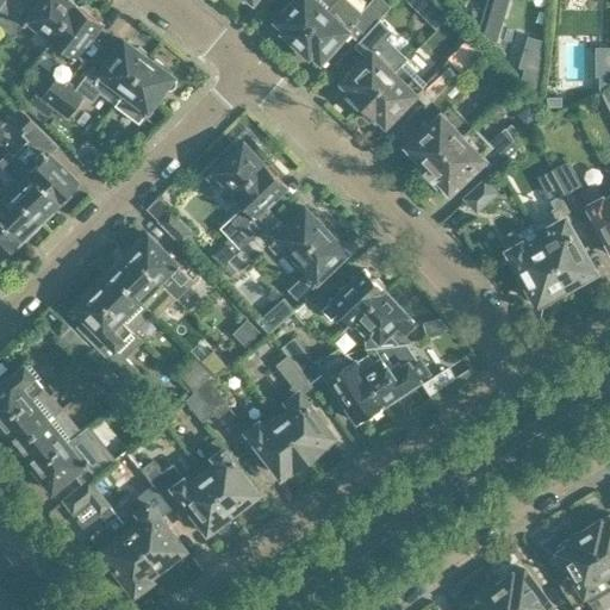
[(0,0),(0,13),(1,14),(2,16),(17,0),(0,0)]
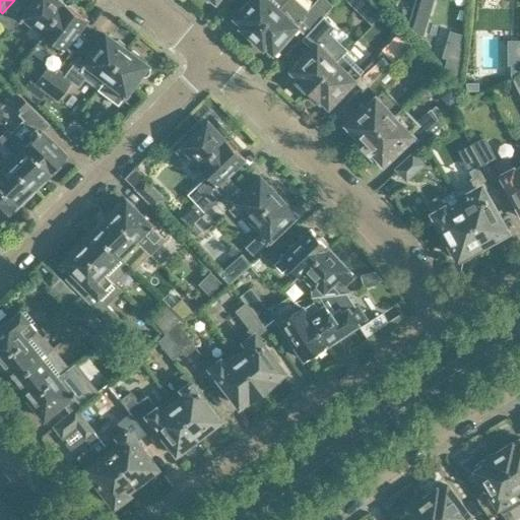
[(43,33),(65,2),(62,0),(61,0),(34,0),(33,2),(29,0),(14,0),(2,13),(1,12),(0,14),(0,21),(11,30),(17,23),(26,30),(31,24),(43,33)]
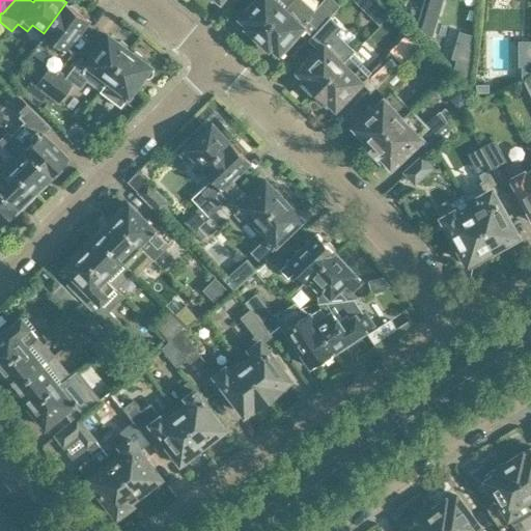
[(254,0),(239,18),(248,25),(246,28),(256,37),(285,6),(286,6),(291,0),(254,0)]
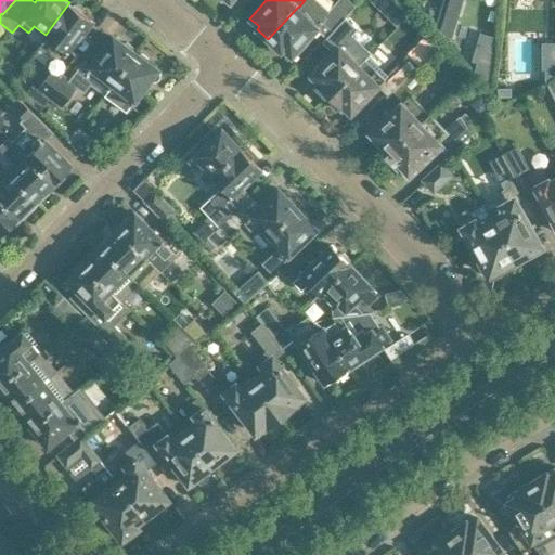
[(298,7),(268,39),(282,51),(284,48),(293,55),(317,28),(326,38),(345,18),(353,10),(356,7),(348,0),(339,0),(328,11),(317,0),(305,0),(299,7),(298,7)]
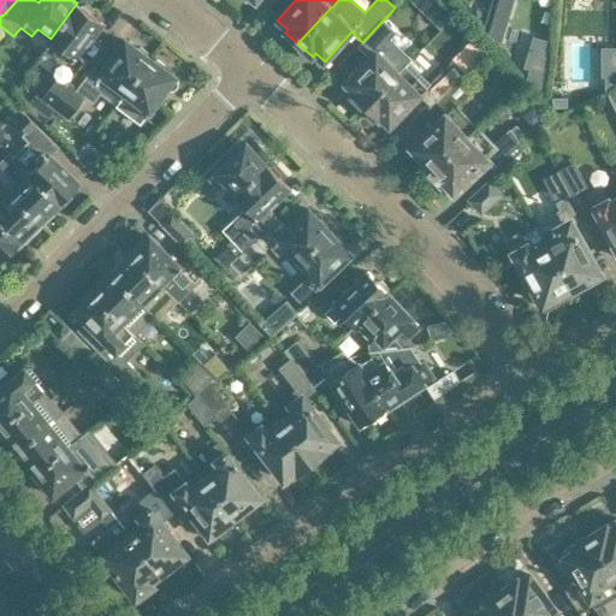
[(491,0),(481,35),(501,43),(514,0),(491,0)]
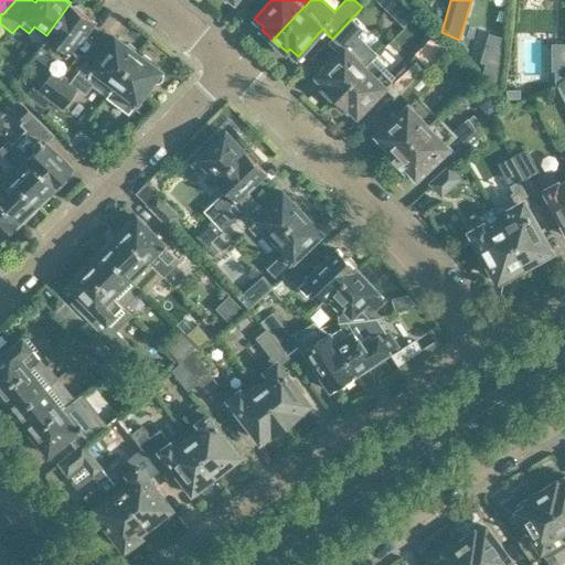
[(74,6),(71,2),(46,35),(60,45),(54,52),(62,59),(68,50),(71,52),(94,20),(84,12),(84,9),(77,3),(74,6)]
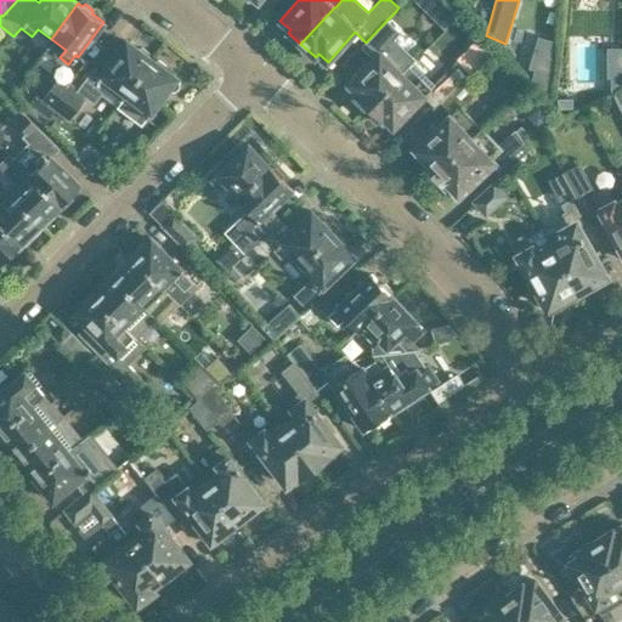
[(374,57),(349,84),(357,94),(355,96),(367,109),(413,62),(416,60),(394,39),(400,33),(386,21),(366,43),(362,46),(374,57)]
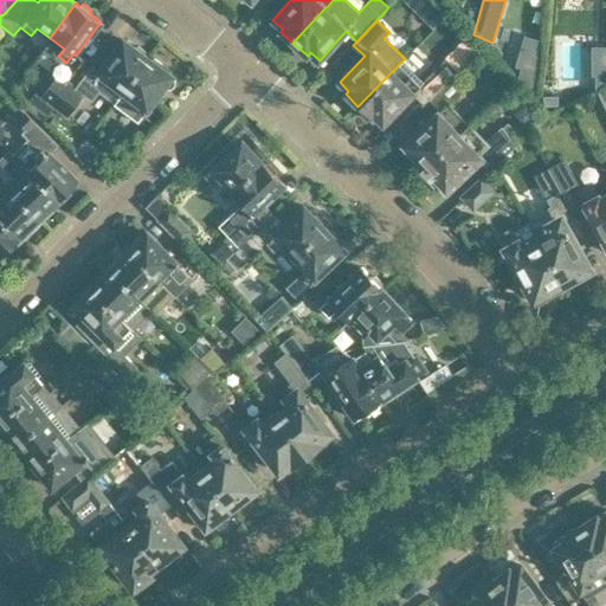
[(92,66),(77,86),(85,94),(84,95),(92,101),(101,90),(115,101),(116,100),(148,57),(146,55),(146,50),(139,45),(134,46),(123,38),(98,71),(92,66)]
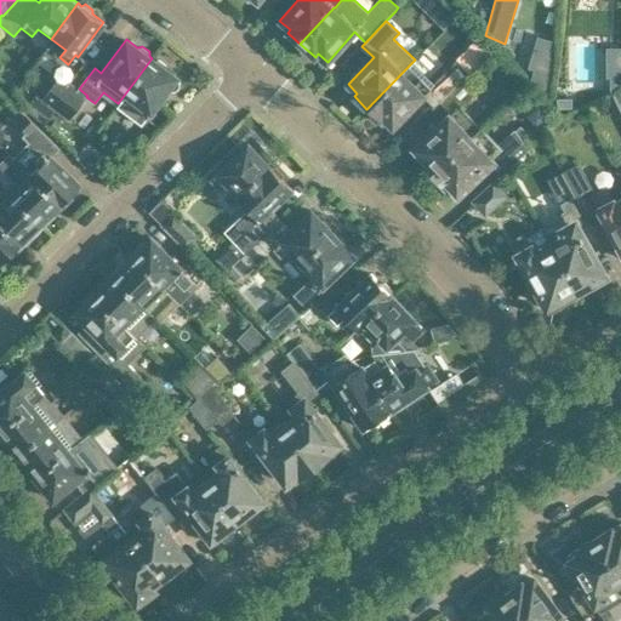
[(412,62),(366,109),(379,123),(382,120),(392,130),(425,97),(434,107),(443,98),(444,98),(468,74),(479,63),(473,57),(463,67),(457,58),(434,84),(412,62)]
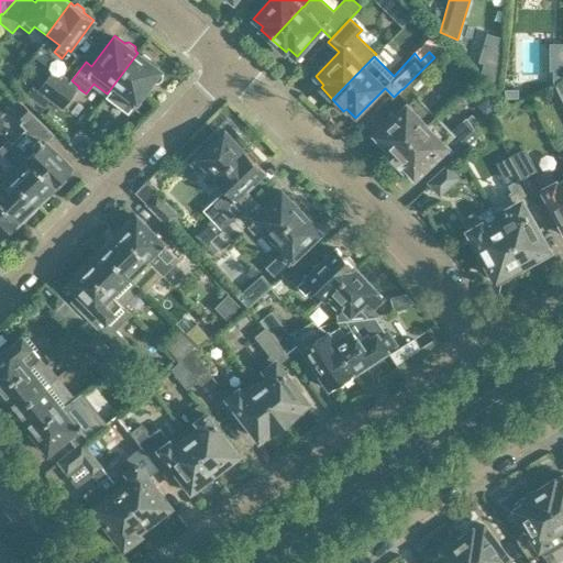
[(140,55),(138,53),(108,92),(130,111),(153,80),(155,81),(156,81),(158,81),(159,80),(161,80),(162,78),(163,77),(163,76),(163,75),(163,73),(162,72),(162,70),(151,63),(151,58),(144,54),(140,55)]
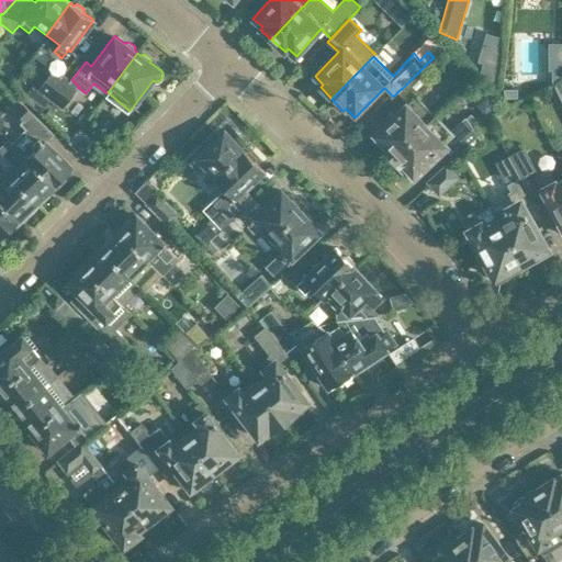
[(434,80),(424,67),(402,89),(412,100),(375,134),(374,135),(373,137),(373,138),(373,139),(373,141),(373,142),(373,143),(374,143),(375,144),(377,145),(378,145),(380,145),(381,145),(382,144),(383,144),(394,155),(425,126),(424,126),(435,115),(417,97),(430,85),(429,83),(434,80)]
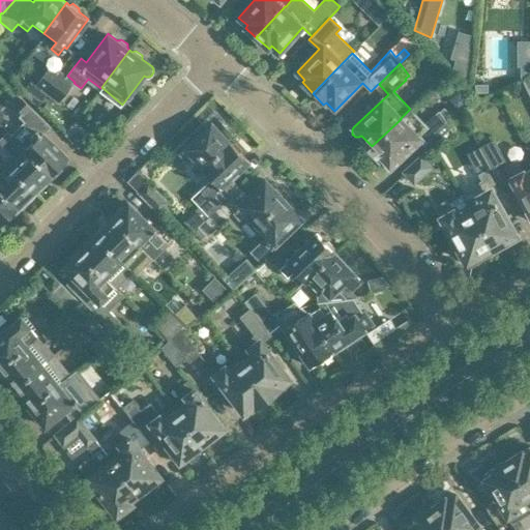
[(51,64),(36,85),(47,93),(62,72),(51,64)]
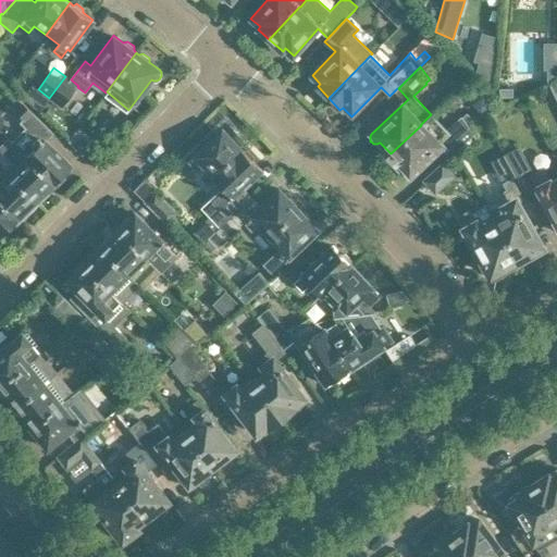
[(556,70),(547,70),(547,84),(556,78),(556,70)]
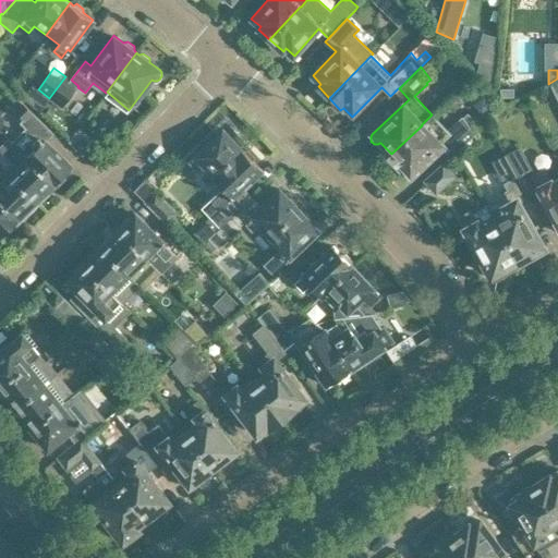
[(65,76),(49,98),(62,108),(77,87),(79,86),(71,80),(65,76)]
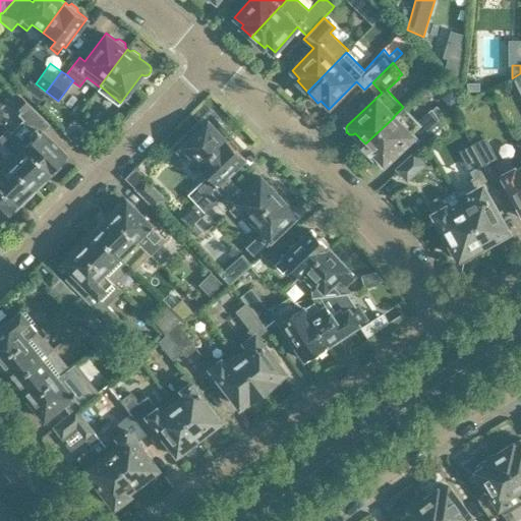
[(24,120),(12,132),(18,138),(17,138),(24,147),(51,173),(52,171),(56,172),(61,167),(61,163),(66,158),(40,130),(48,121),(23,97),(17,103),(23,109),(19,115),(24,120)]
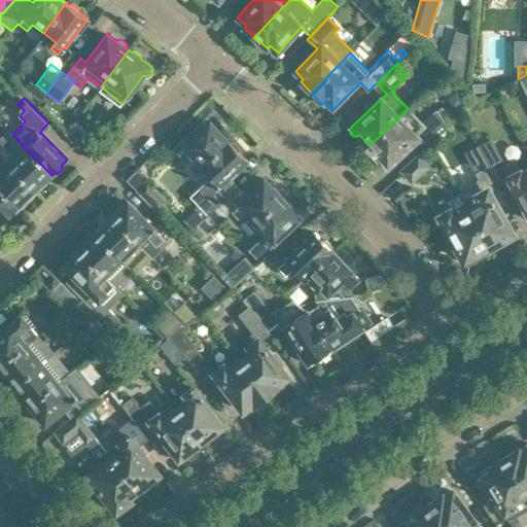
[(421,124),(408,108),(397,118),(398,118),(370,145),(380,155),(378,157),(378,161),(378,164),(379,164),(379,165),(380,166),(381,166),(382,166),(384,167),(385,166),(386,166),(387,165),(388,164),(416,137),(426,148),(448,127),(443,120),(450,116),(441,106),(421,124)]
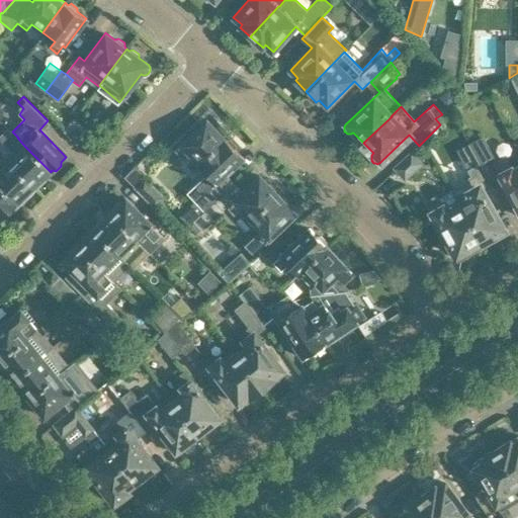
[(67,126),(64,130),(77,143),(80,139),(88,131),(75,118),(67,126)]
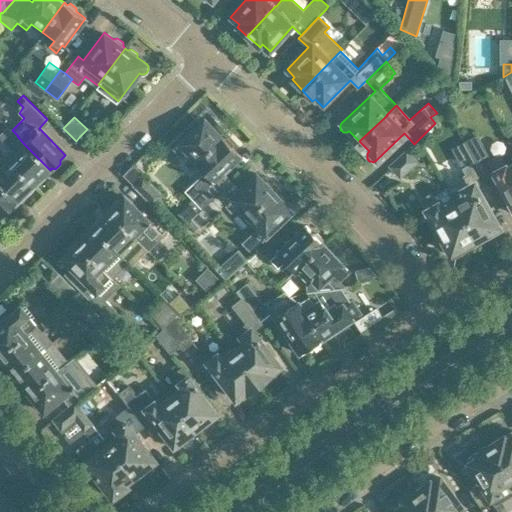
[(195,162),(222,137),(220,135),(221,131),(216,126),(212,126),(204,118),(171,148),(180,157),(186,152),(195,162)]
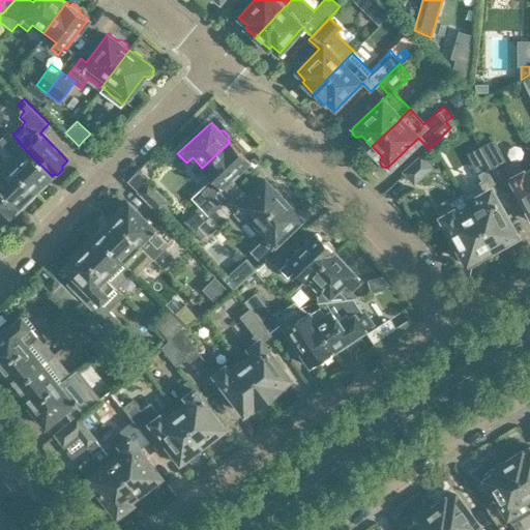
[(8,130),(0,139),(0,155),(35,192),(36,190),(40,190),(46,185),(46,182),(52,176),(25,149),(18,141),(19,141),(12,135),(8,130)]
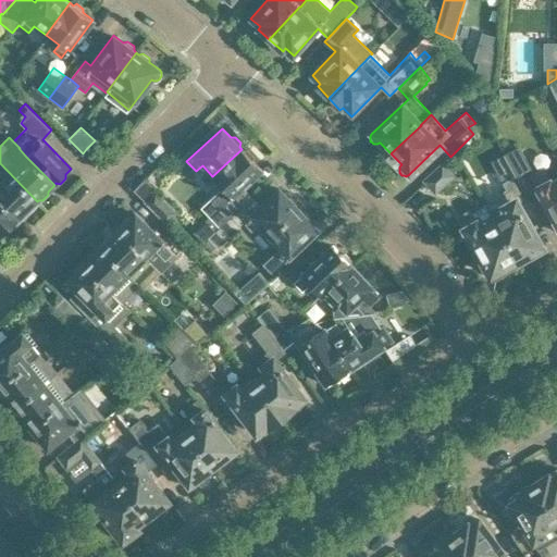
[(519,147),(506,155),(517,175),(531,169),(519,147)]
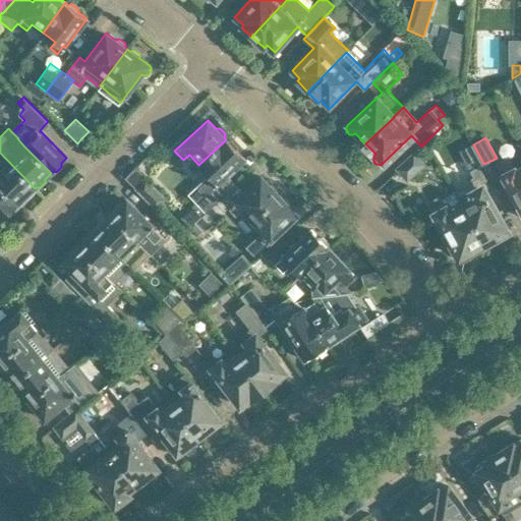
[(210,177),(191,192),(198,200),(192,207),(201,216),(235,183),(227,174),(244,159),(236,150),(237,147),(232,140),(228,140),(226,139),(198,165),(198,166),(209,176),(210,177)]
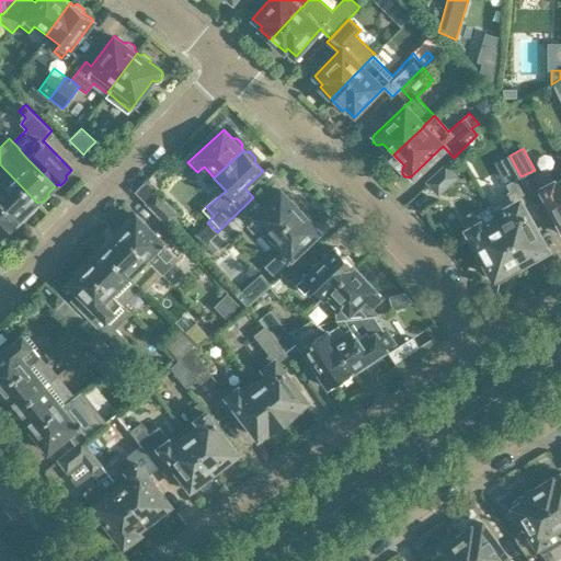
[(545,250),(519,205),(528,201),(516,180),(521,176),(510,156),(495,162),(507,184),(511,191),(487,204),(489,207),(521,263),(531,256),(533,258),(534,259),(535,260),(536,260),(537,260),(539,260),(541,260),(542,259),(544,258),(545,256),(545,255),(545,254),(545,253),(545,252),(545,250)]
